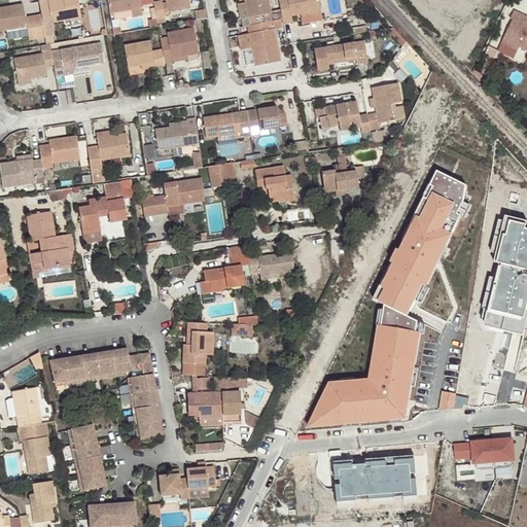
[(44,0),(39,1),(42,21),(51,19),(53,23),(69,20),(70,21),(82,20),(78,0),(64,0),(63,0),(44,0)]
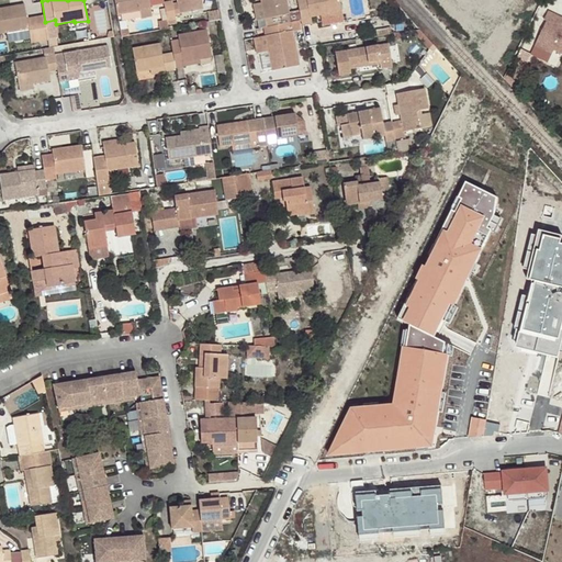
[(114,0),(117,13),(149,7),(149,4),(148,0),(114,0)]
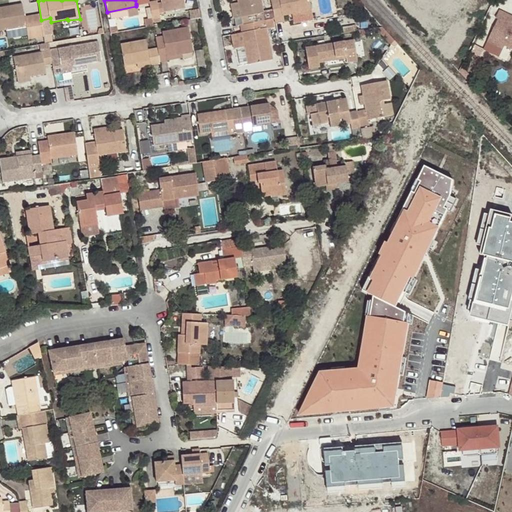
[(162,0),(164,11),(185,8),(183,0),(162,0)]
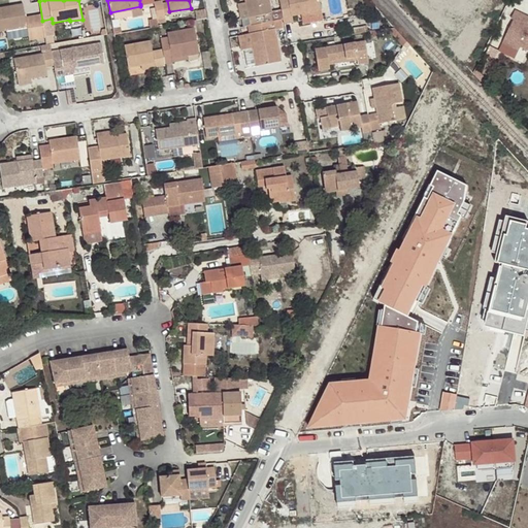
[(250,20),(251,26),(273,21),(269,0),(245,0),(246,2),(250,20)]
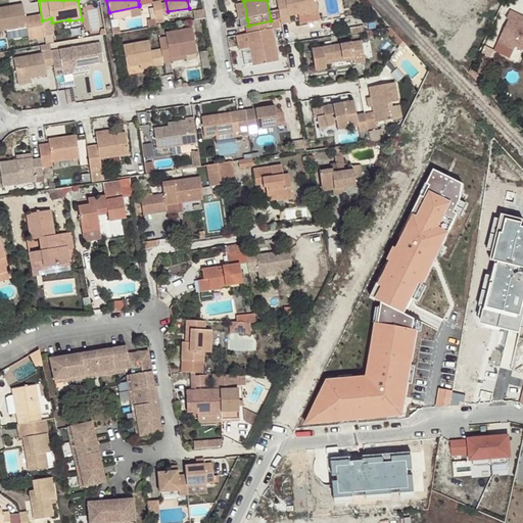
[(277,0),(282,25),(290,24),(289,17),(306,14),(319,11),(317,0),(277,0)]
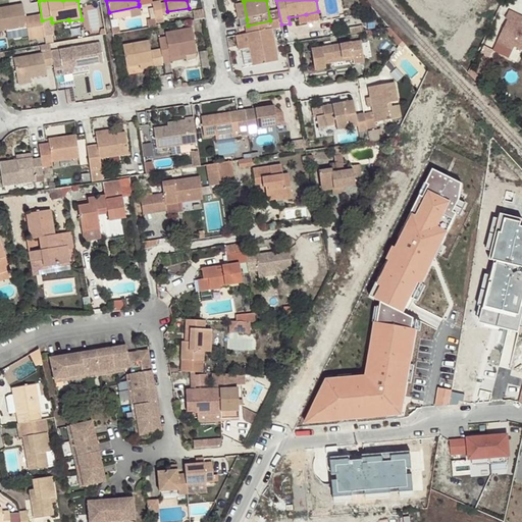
[(164,20),(161,1),(152,2),(155,18),(156,22),(164,20)]
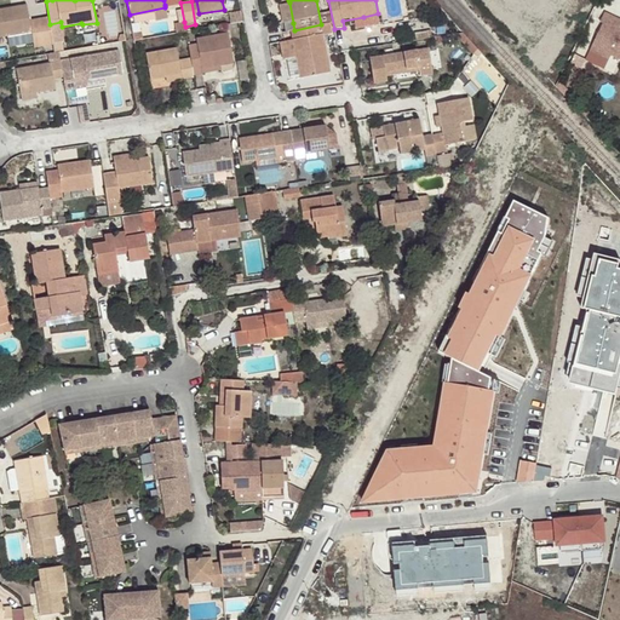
[(293,23),(290,3),(281,5),(285,23),(293,23)]
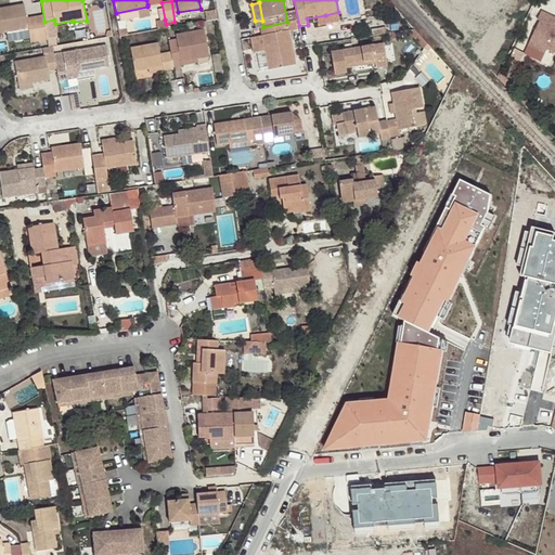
[(11,7),(0,8),(0,33),(7,31),(28,28),(29,38),(38,36),(35,16),(26,18),(25,8),(11,10),(11,7)]
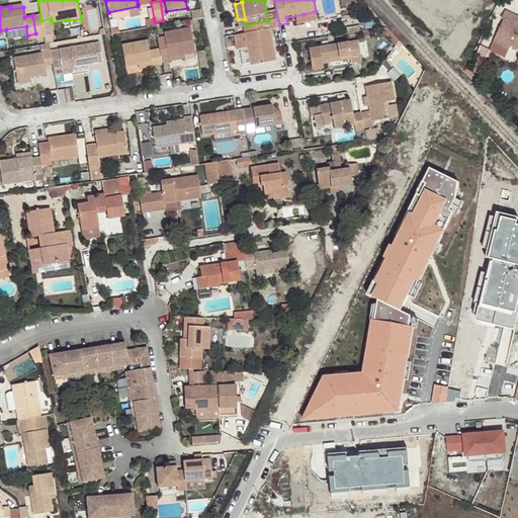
[(98,7),(85,10),(90,31),(102,28),(98,7)]
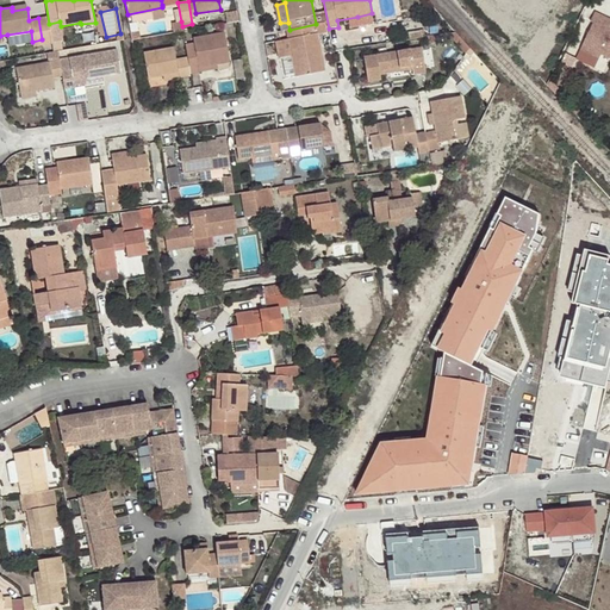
[(609,25),(609,20),(595,13),(590,23),(593,24),(583,47),(601,55),(609,60),(609,31),(608,31),(609,25)]
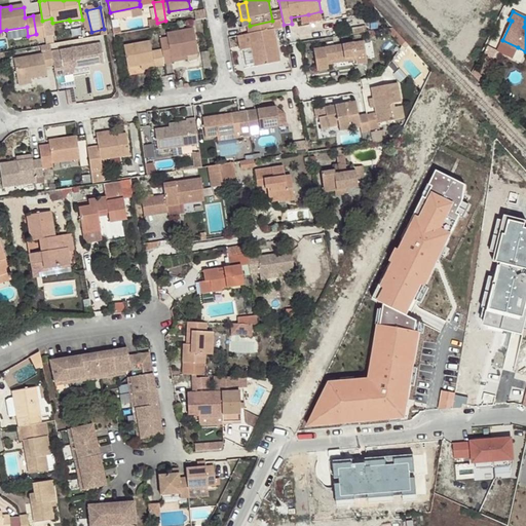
[(41,14),(33,15),(36,34),(44,33),(42,21),(41,14)]
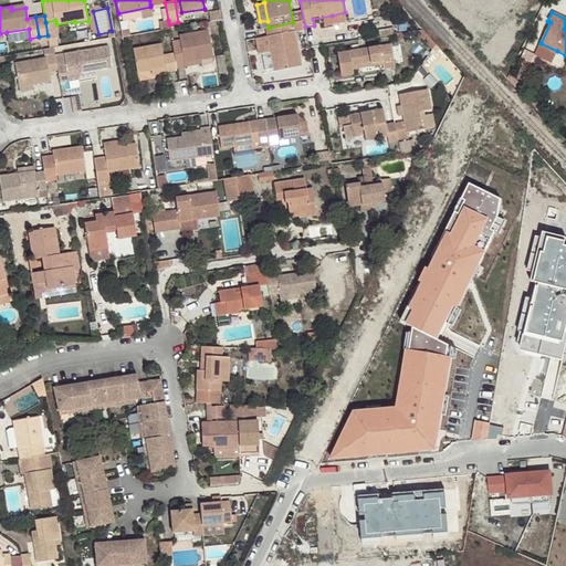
[(161,30),(169,28),(169,24),(168,20),(160,21),(161,30)]
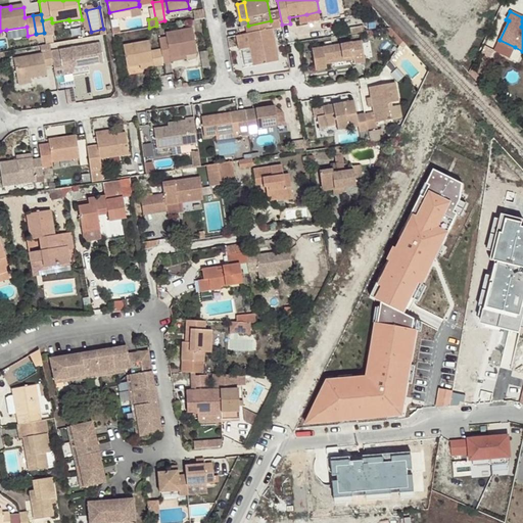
[(248,26),(246,26),(247,34),(253,63),(253,65),(279,61),(271,20),(248,26)]
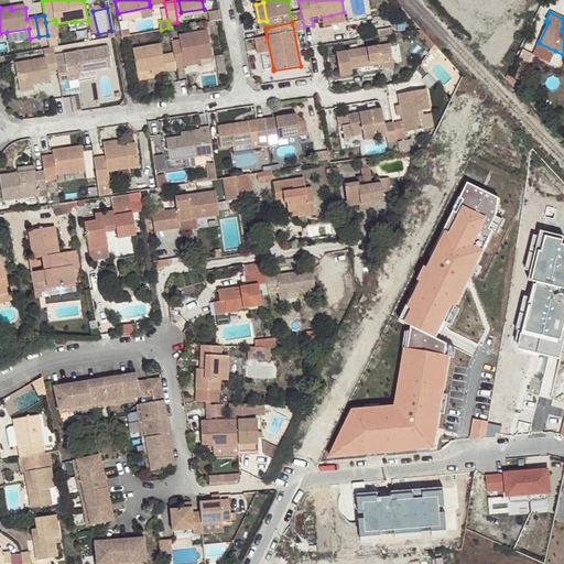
[(29,29),(7,32),(8,42),(30,39),(29,29)]
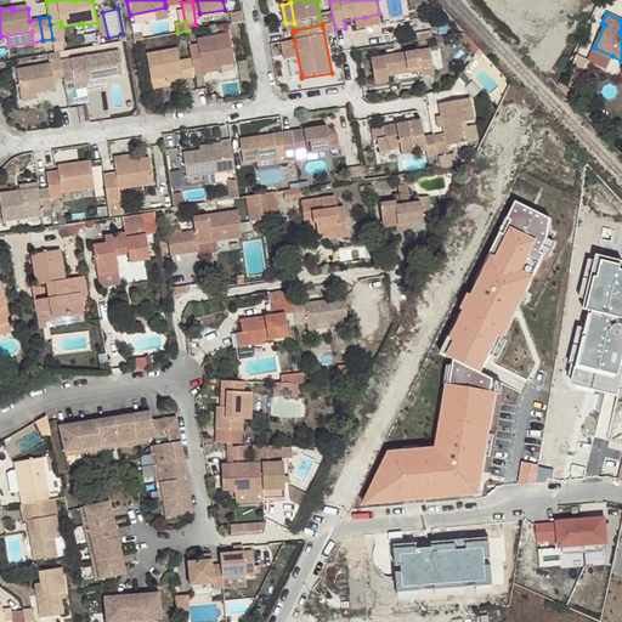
[(198,44),(190,46),(191,57),(194,75),(203,74),(203,68),(221,66),(235,63),(230,33),(197,39),(198,44)]
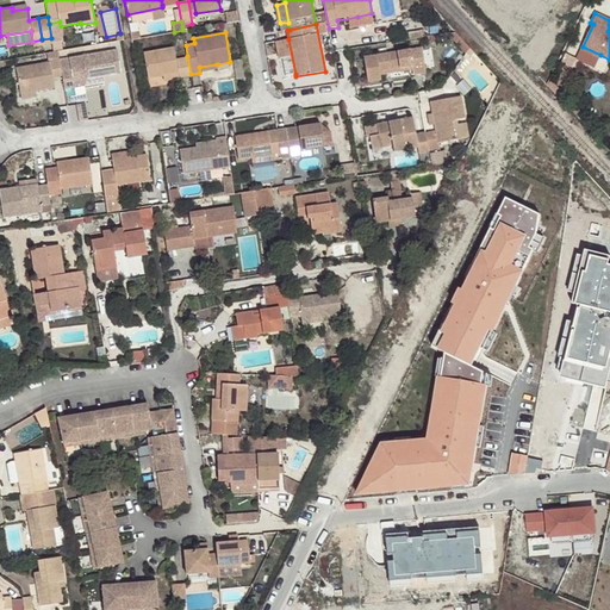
[(296,74),(288,39),(279,42),(281,58),(287,58),(290,75),(296,74)]
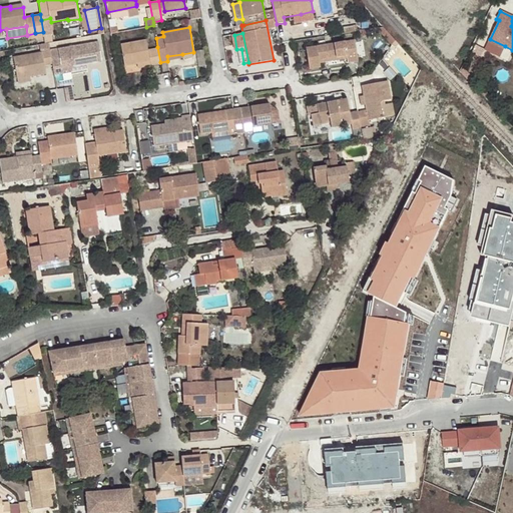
[(346,54),(346,57),(347,61),(358,59),(355,38),(306,46),(310,68),(321,66),(320,62),(319,59),(346,54)]
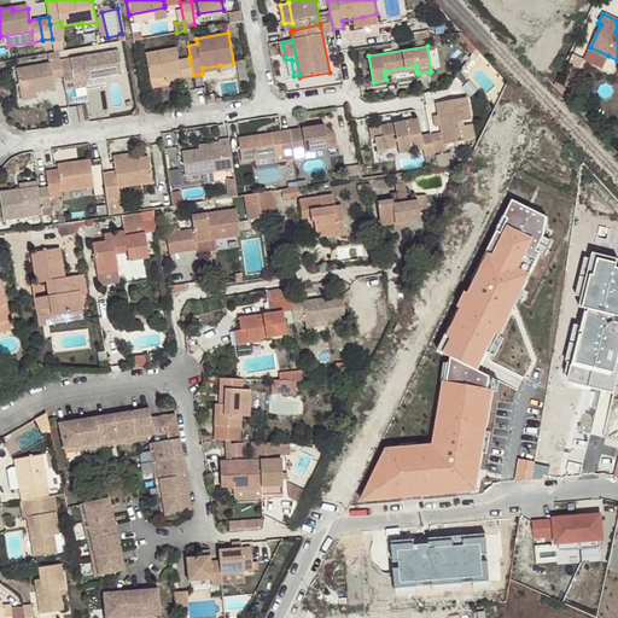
[(588,51),(607,60),(608,56),(590,47),(588,51)]
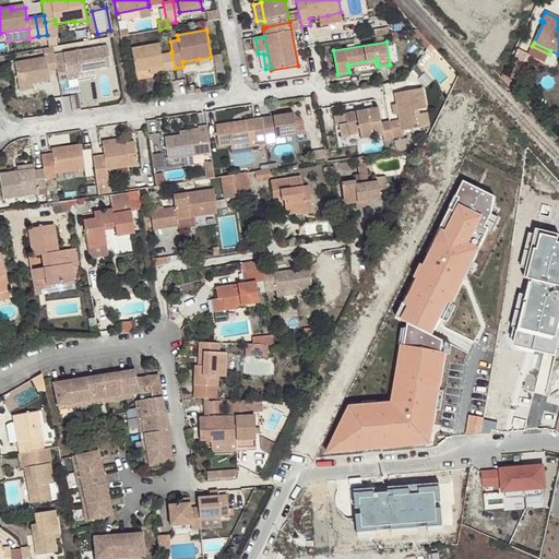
[(159,44),(132,48),(135,72),(151,69),(164,67),(164,71),(175,69),(175,68),(171,51),(161,54),(159,44)]
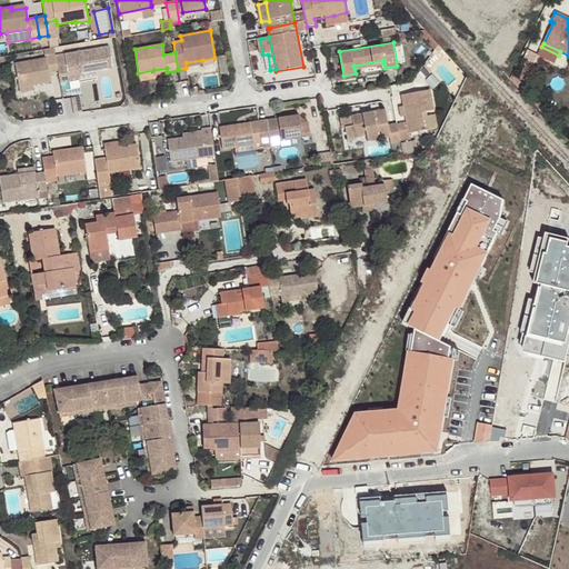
[(58,71),(60,85),(78,81),(78,76),(97,72),(112,69),(108,48),(56,57),(58,71)]
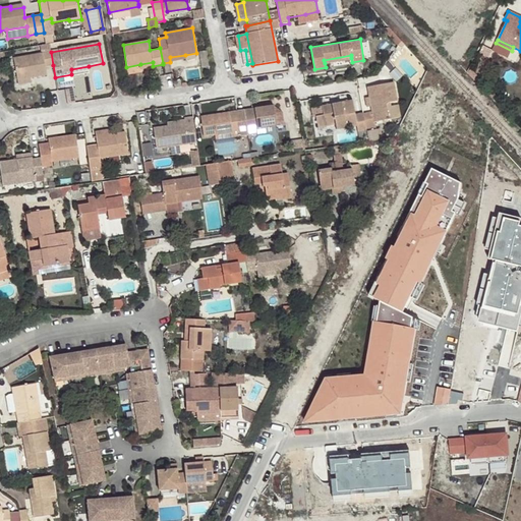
[(45,67),(53,65),(51,52),(12,60),(16,81),(31,79),(47,76),(45,67)]
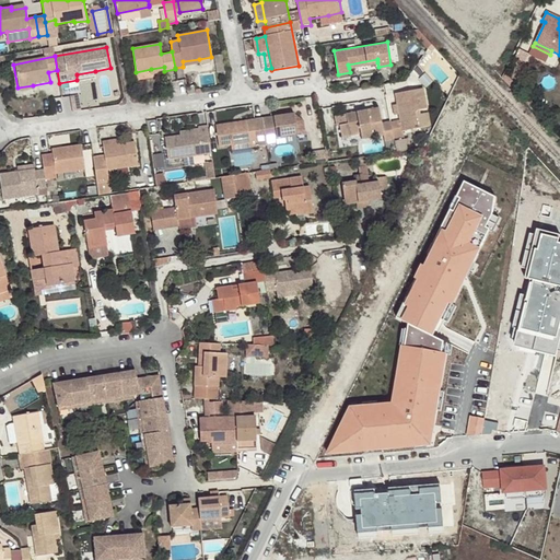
[(391,120),(394,139),(404,137),(403,130),(418,127),(416,109),(427,108),(422,86),(395,92),(400,118),(391,120)]
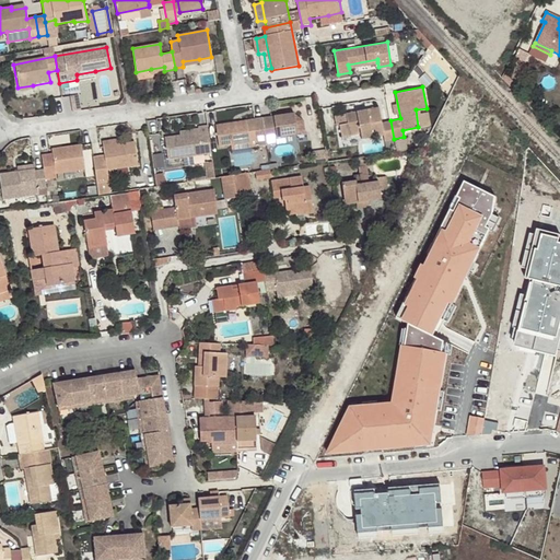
[(77,96),(70,97),(73,112),(80,111),(77,96)]
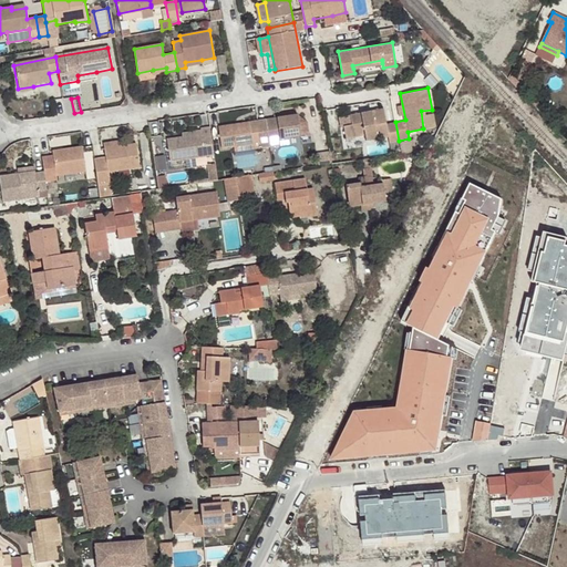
[(389,142),(399,141),(395,122),(387,123),(383,109),(371,111),(371,114),(362,116),(361,112),(350,114),(351,123),(343,125),(346,137),(364,134),(367,140),(388,136),(389,142)]
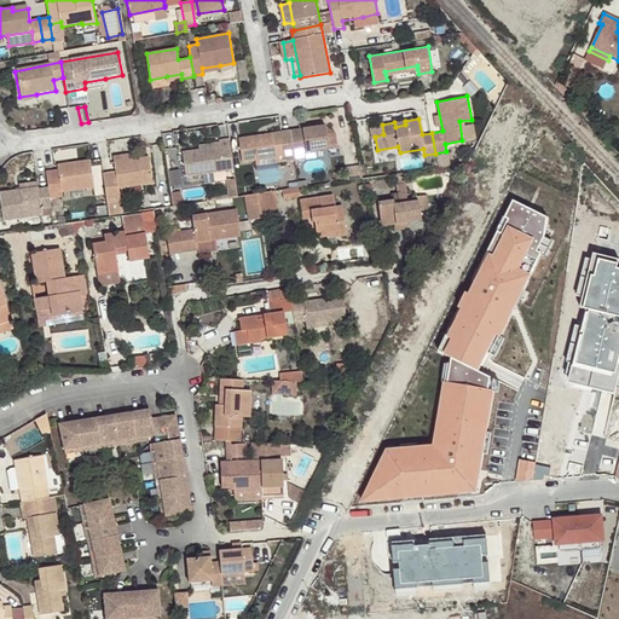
[(300,128),(291,129),(294,148),(306,145),(308,151),(329,148),(329,146),(327,131),(325,125),(300,128)]
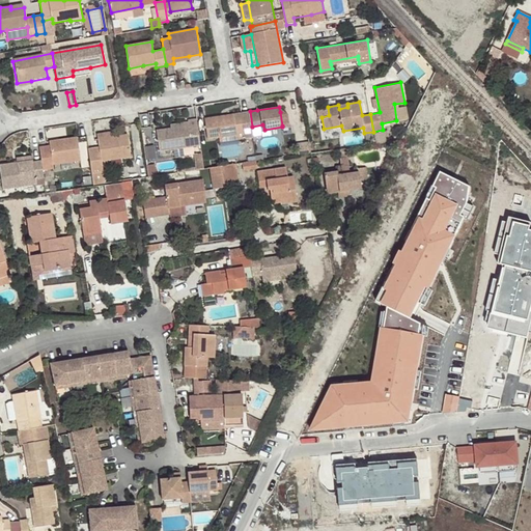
[(252,127),(250,111),(242,112),(205,118),(208,139),(220,137),(238,135),(239,139),(253,137),(253,132),(252,127)]
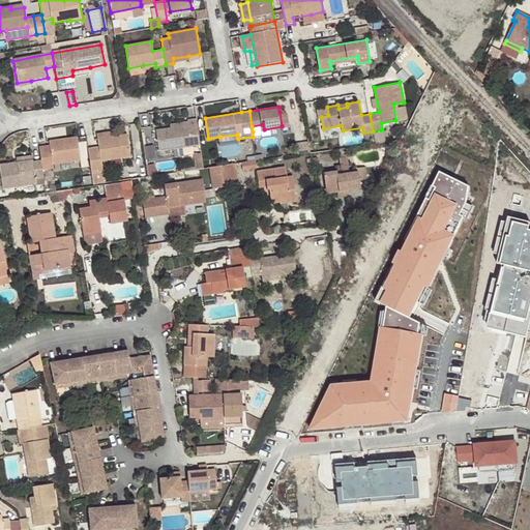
[(284,111),(280,112),(282,125),(289,124),(287,113),(284,111)]
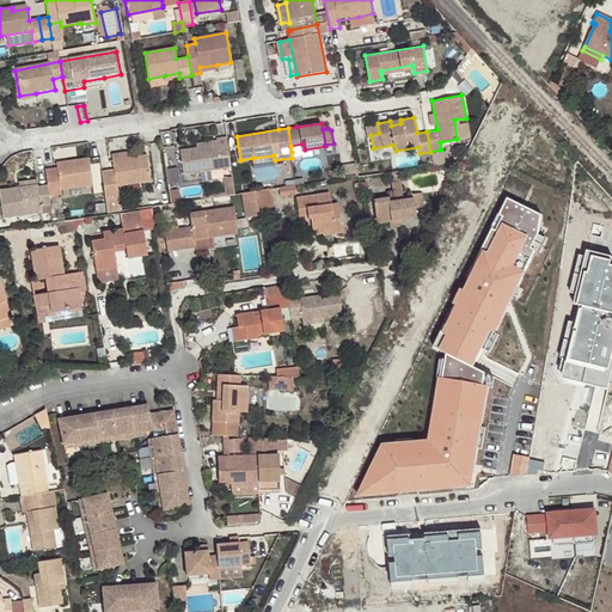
[(184,175),(232,167),(227,136),(219,139),(218,139),(218,140),(218,145),(200,147),(181,151),(184,175)]
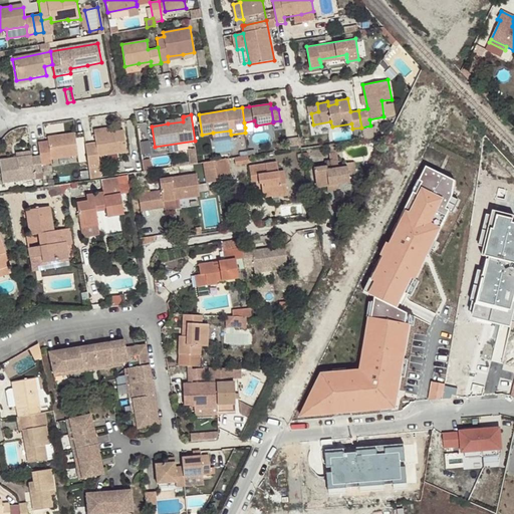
[(352,129),(354,141),(363,139),(361,127),(352,129)]
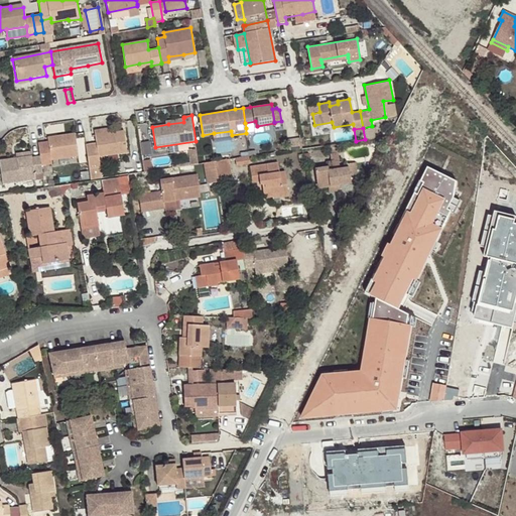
[(96,145),(86,147),(89,170),(100,167),(99,158),(108,156),(117,154),(127,153),(124,131),(108,134),(95,136),(96,145)]
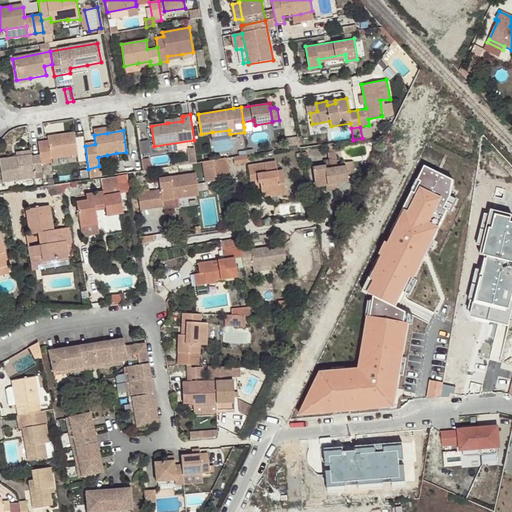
[(48,141),(38,143),(40,156),(41,164),(52,163),(52,158),(78,155),(74,132),(47,136),(48,141)]
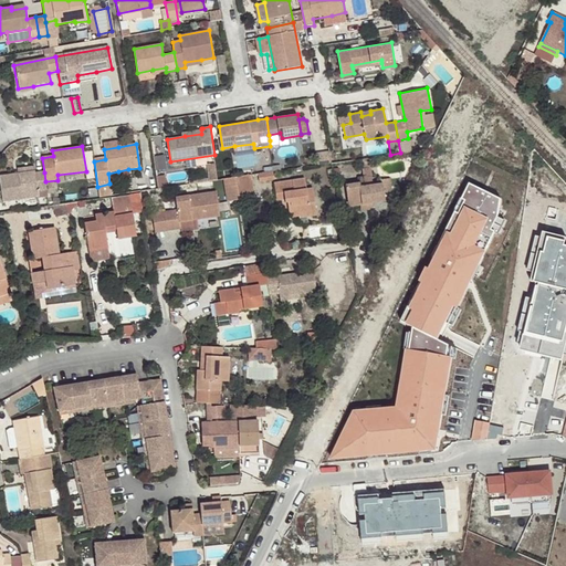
[(167,154),(156,155),(158,170),(169,169),(167,154)]
